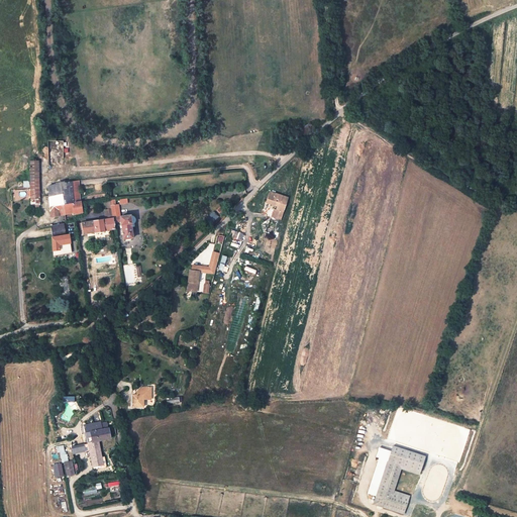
[(379,86),(372,92),(384,89),(383,82),(379,86)]
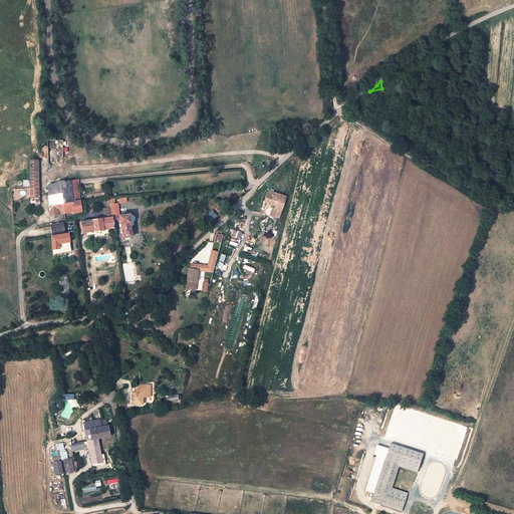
[(39,203),(38,160),(29,160),(30,203),(39,203)]
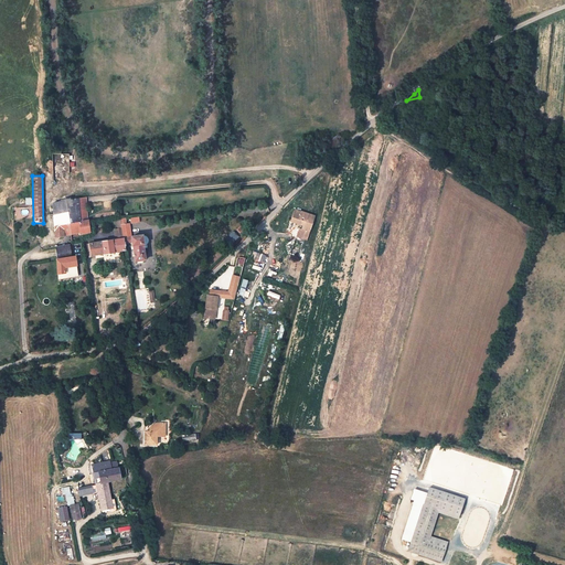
[(81,230),(82,233),(82,234),(91,233),(88,221),(87,221),(85,198),(71,200),(70,198),(60,200),(60,202),(52,203),(55,238),(64,237),(64,235),(63,232),(81,230)]
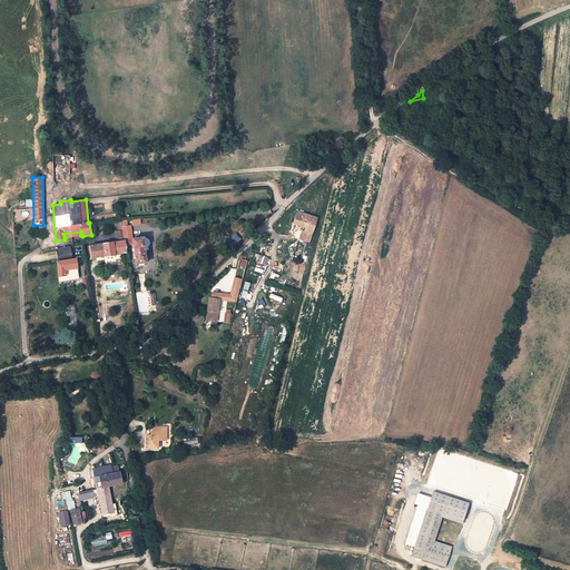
[(295,218),(314,224),(316,217),(297,212),(295,218)]
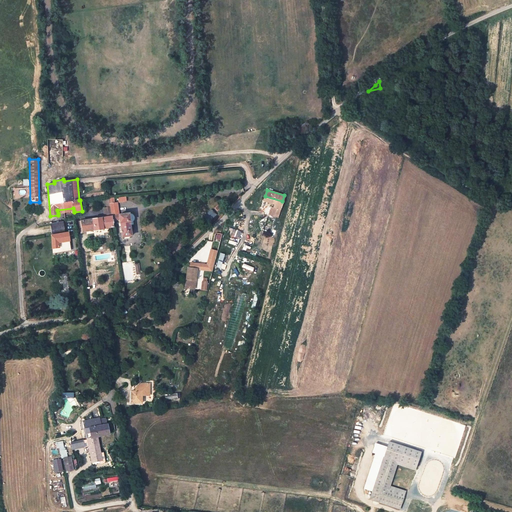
[(277,217),(282,201),(265,196),(264,201),(273,204),(272,206),(270,206),(268,214),(277,217)]
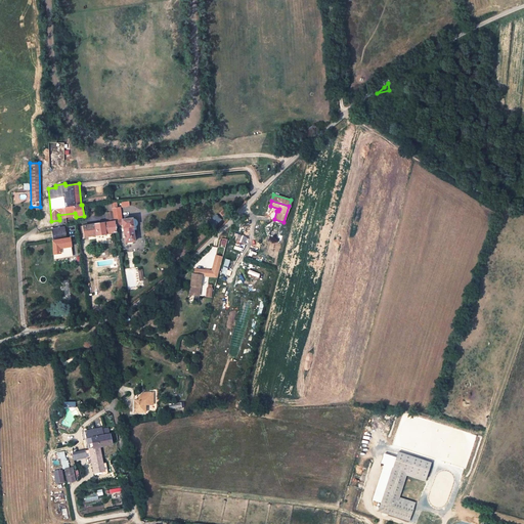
[(113,208),(113,212),(115,222),(123,220),(121,207),(113,208)]
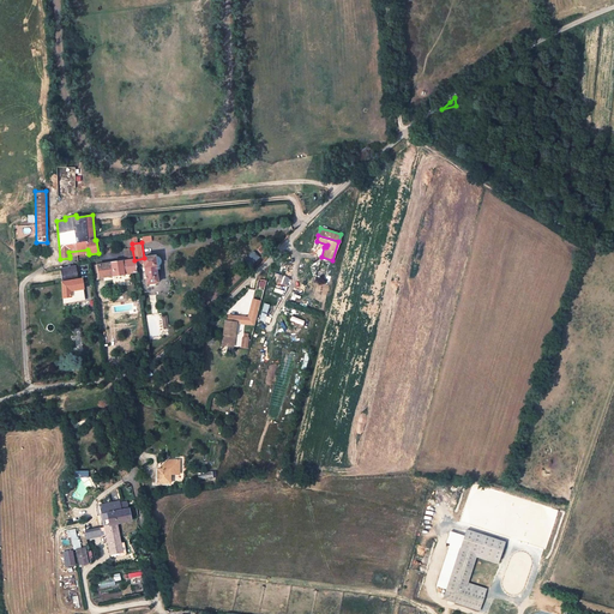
[(124,250),(125,260),(134,260),(132,248),(124,250)]
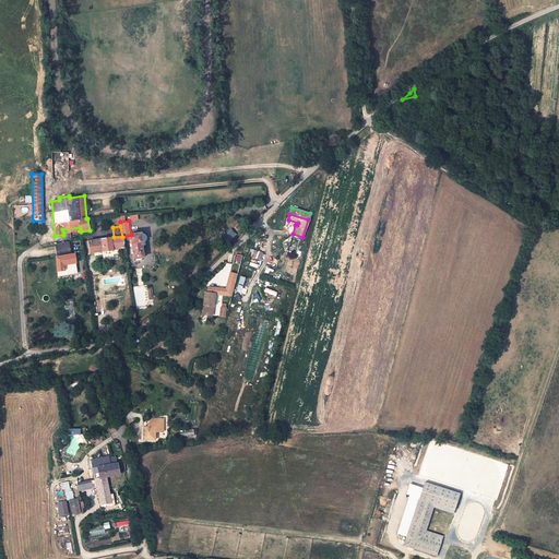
[(122,237),(122,241),(130,240),(131,245),(132,244),(133,259),(144,258),(142,242),(141,234),(131,235),(122,237)]
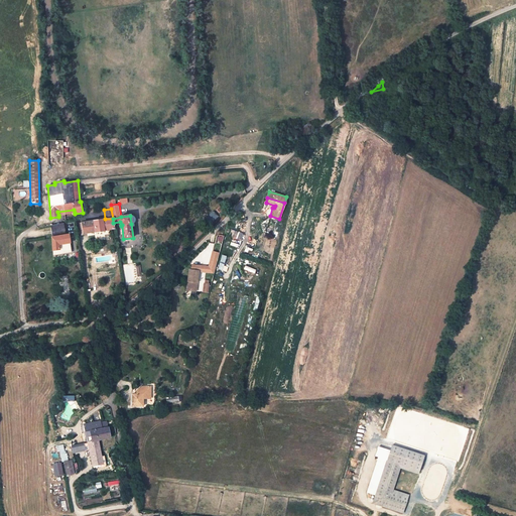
[(113,223),(113,219),(105,219),(83,222),(85,234),(96,232),(96,234),(104,233),(104,231),(114,230),(113,223)]
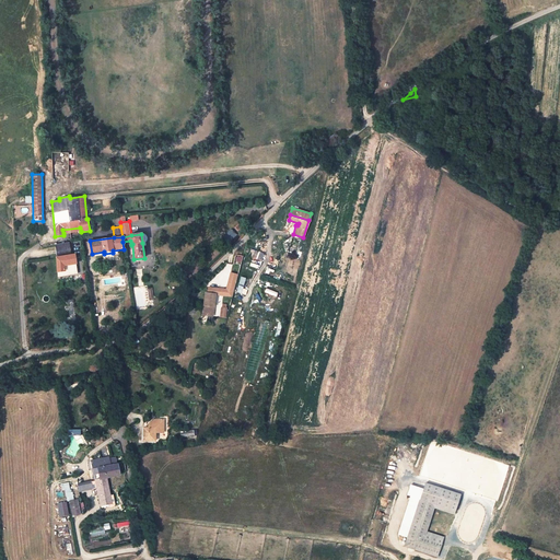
[(58,258),(71,257),(69,244),(56,245),(58,258)]
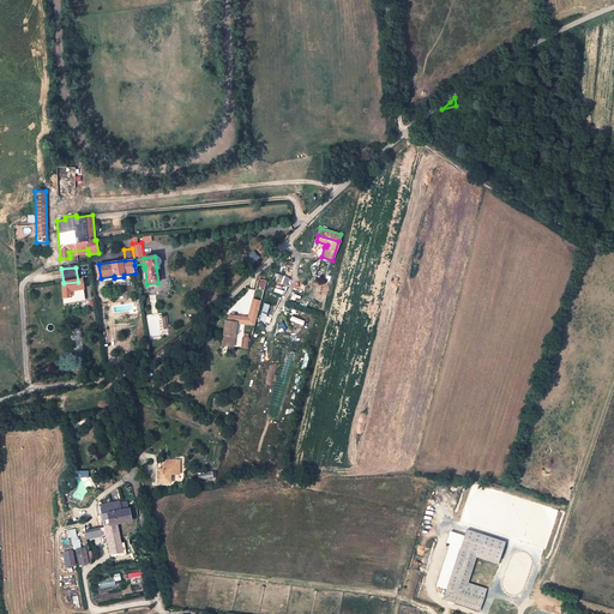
[(288,278),(280,275),(276,283),(286,286),(288,278)]
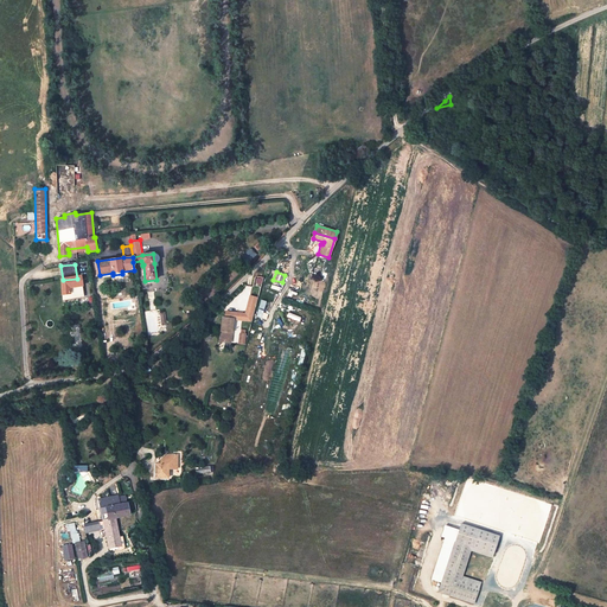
[(81,278),(77,279),(63,280),(62,280),(63,300),(82,298),(81,278)]
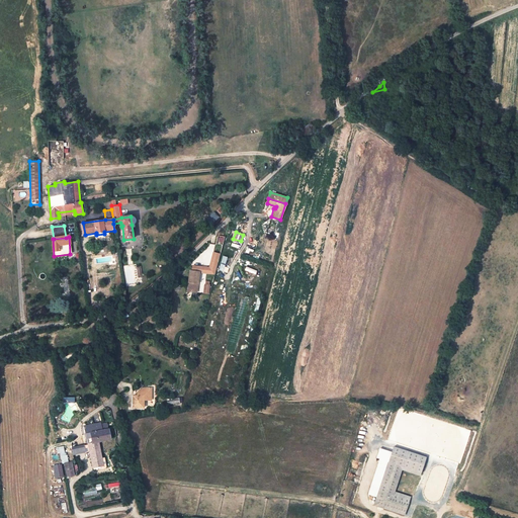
[(194,266),(193,271),(198,272),(216,274),(221,254),(214,253),(210,268),(194,266)]
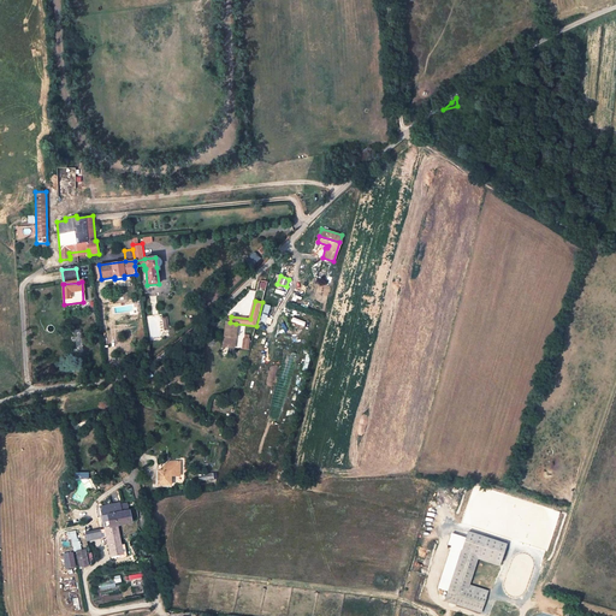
[(265,304),(260,321),(271,324),(274,307),(265,304)]
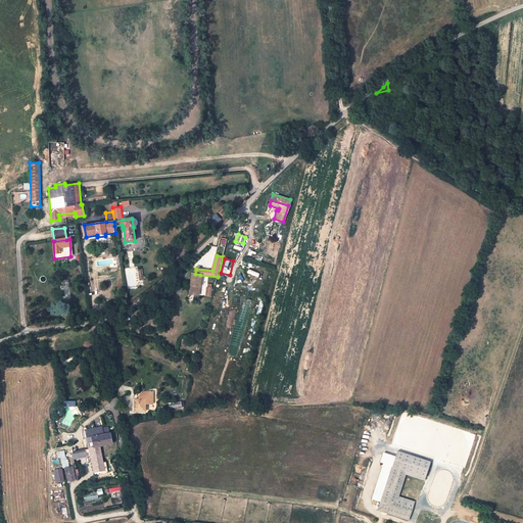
[(195,274),(192,274),(190,291),(194,292),(195,289),(199,289),(200,275),(195,274)]
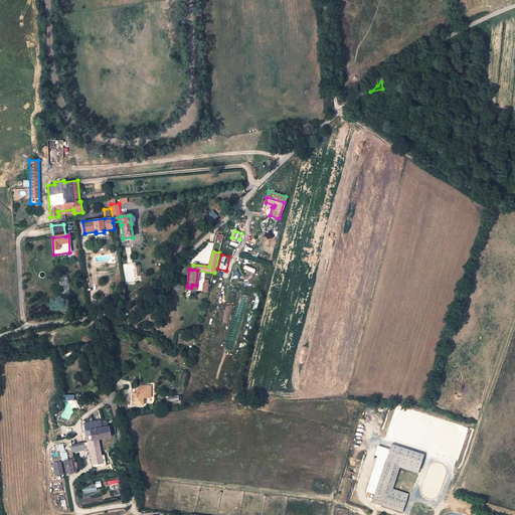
[(133,390),(133,393),(142,393),(142,398),(145,398),(148,391),(148,384),(141,384),(137,390),(133,390)]
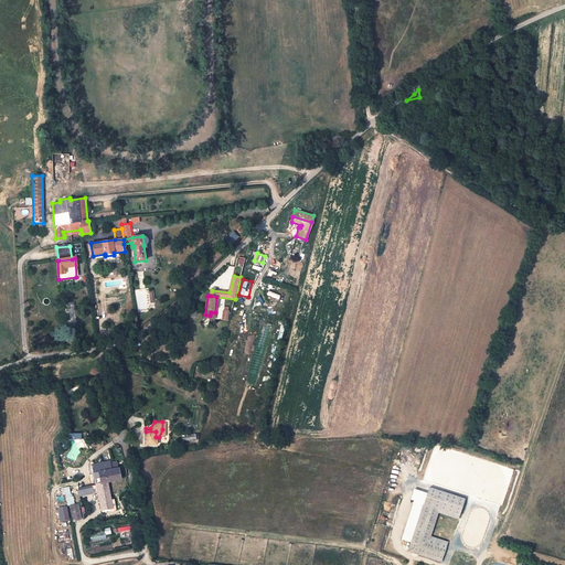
[(156,432),(146,432),(145,432),(145,445),(157,444),(156,437),(156,432)]
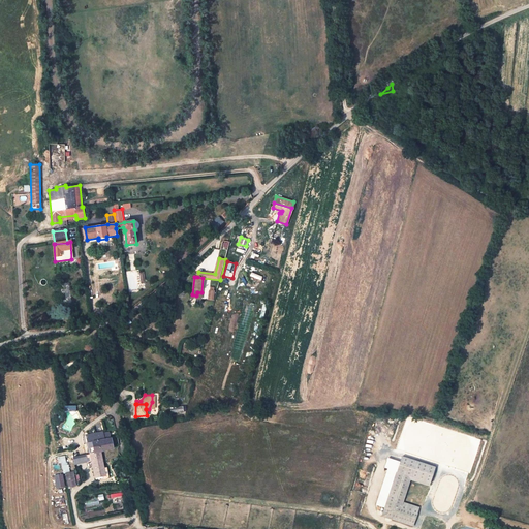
[(111,437),(107,438),(103,439),(102,435),(102,432),(88,434),(89,442),(88,442),(90,454),(100,450),(113,448),(111,437)]
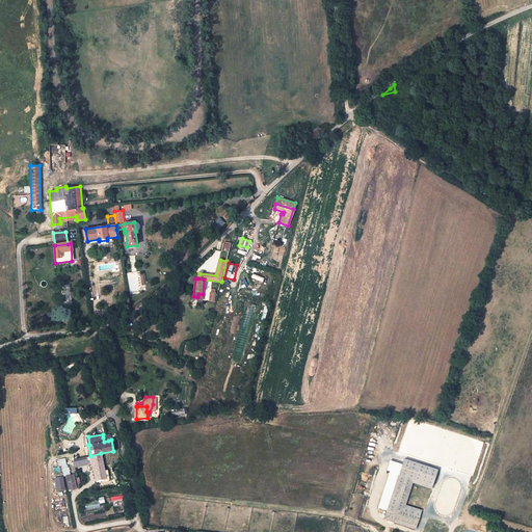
[(101,453),(90,456),(97,480),(103,479),(102,471),(105,470),(103,462),(101,453)]
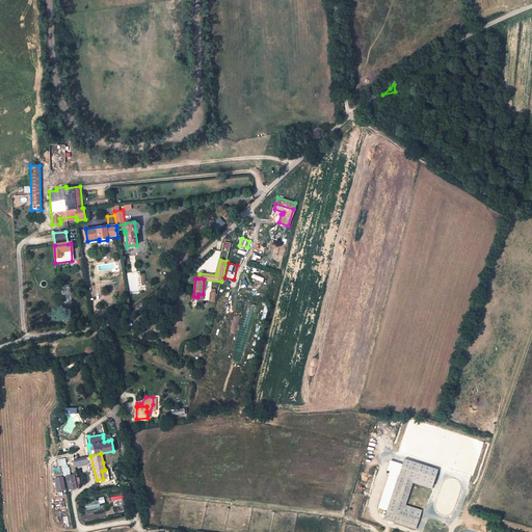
[(87,457),(73,459),(75,468),(88,464),(87,457)]
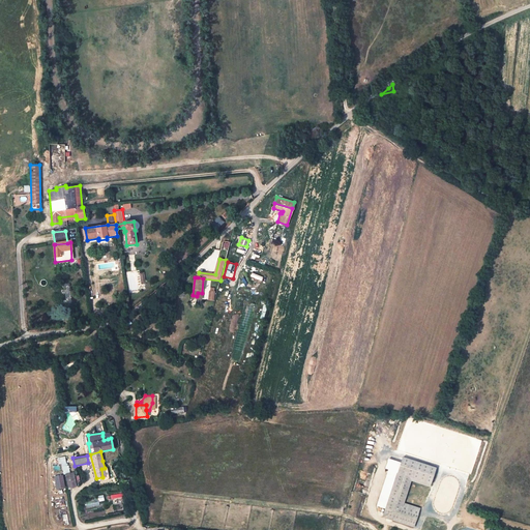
[(62,474),(69,473),(67,457),(60,458),(62,474)]
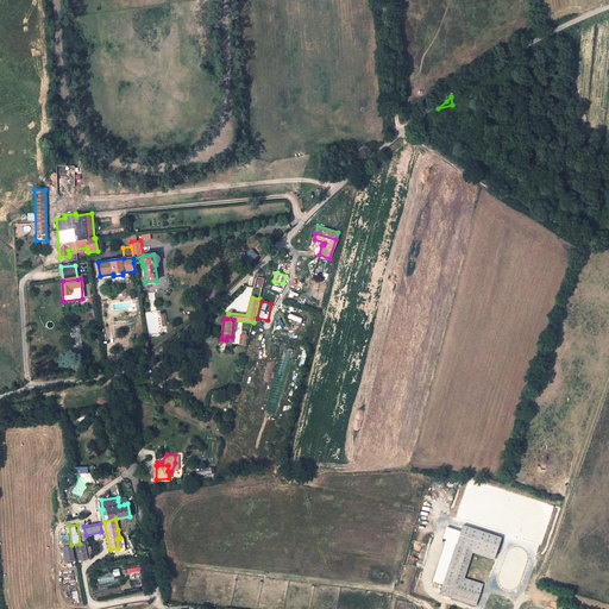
[(441,584),(438,594),(475,606),(482,584),(464,578),(473,548),(495,556),(501,538),(460,525),(458,531),(441,584)]
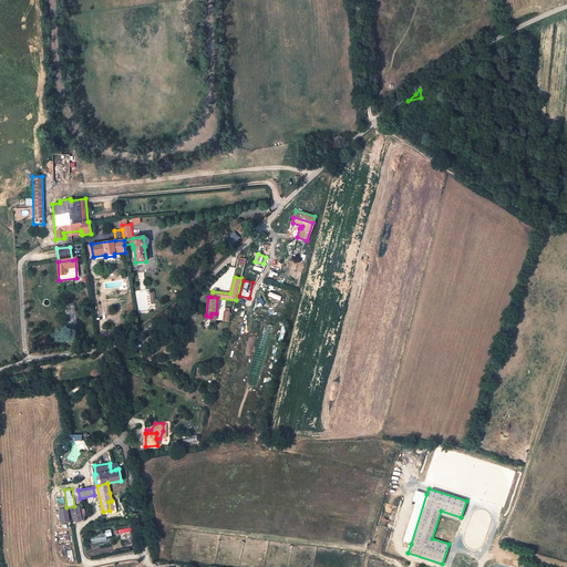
[(411,544),(426,494),(416,491),(413,501),(416,502),(403,542),(411,544)]
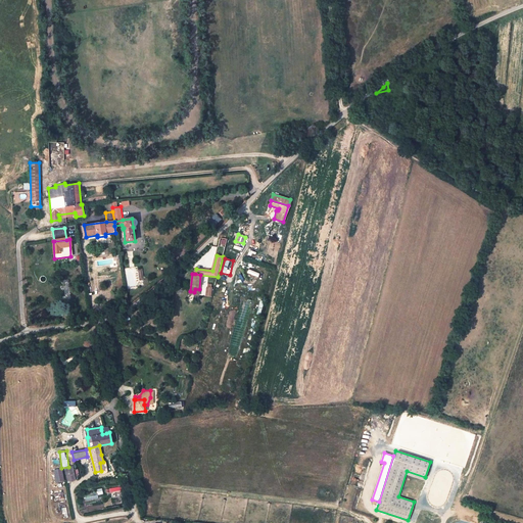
[(74,466),(65,468),(68,482),(77,481),(74,466)]
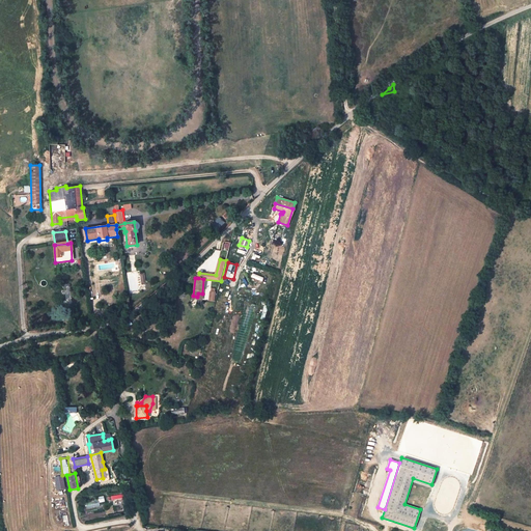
[(63,475),(54,477),(57,491),(65,488),(63,475)]
